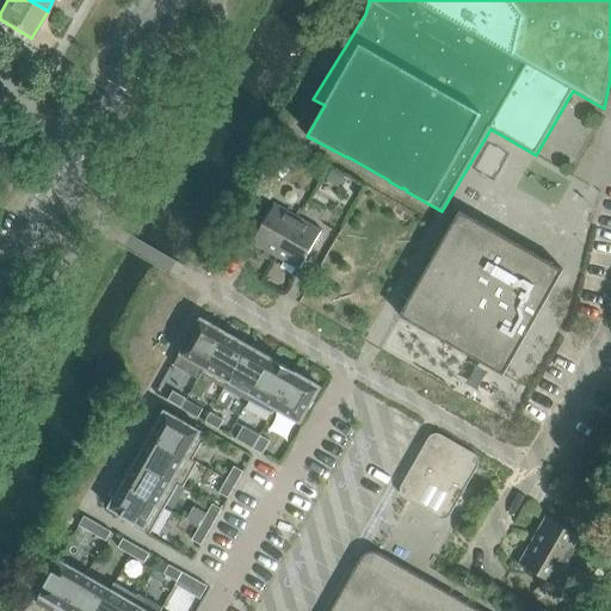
[(252,244),(276,257),(298,216),(275,203),(252,244)]
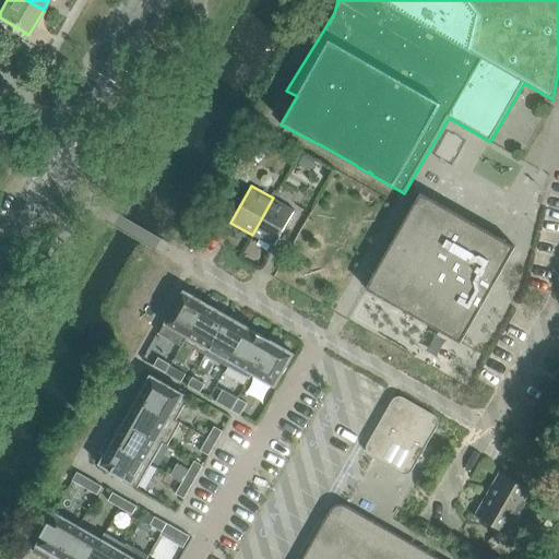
[(471,314),(477,304),(497,281),(515,247),(421,193),(366,289),(461,343),(475,317),(471,314)]
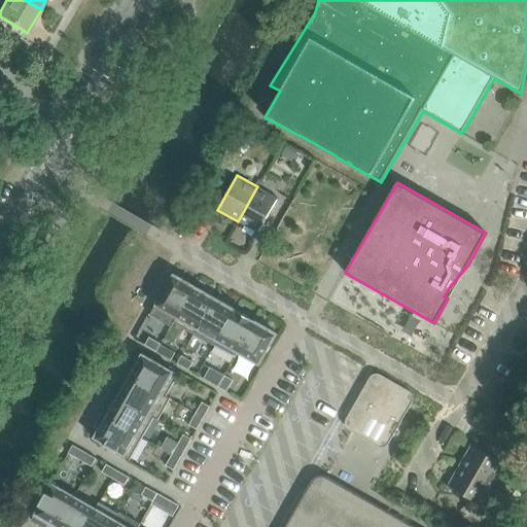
[(257,186),(238,221),(258,233),(278,199),(257,186)]
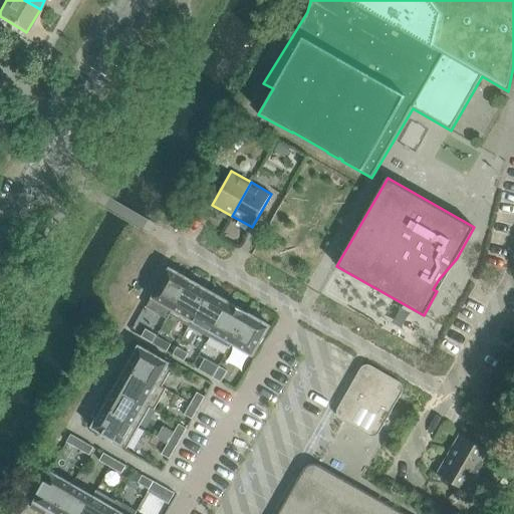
[(190,279),(169,268),(152,298),(172,310),(190,279)]
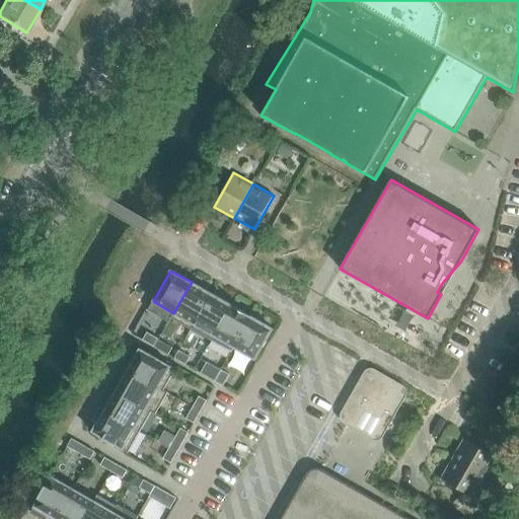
[(212,294),(192,282),(173,313),(170,317),(193,329),(195,325),(194,324),(212,294)]
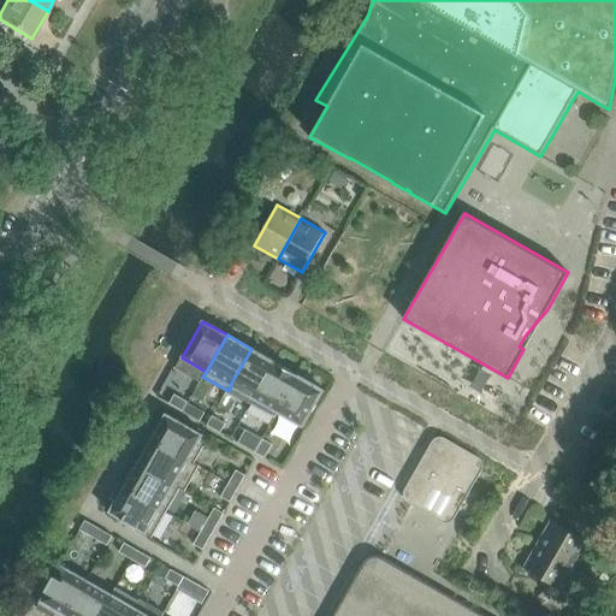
[(231,386),(254,400),(276,362),(252,349),(230,385),(231,386)]
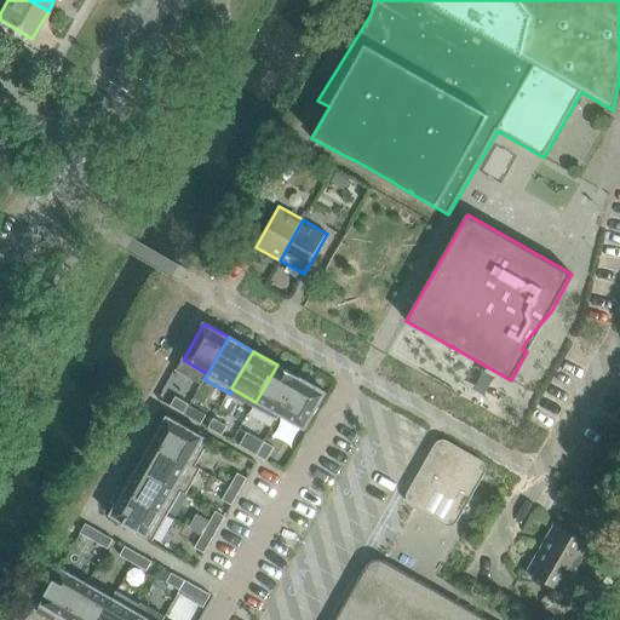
[(300,378),(277,365),(256,402),(280,415),(300,378)]
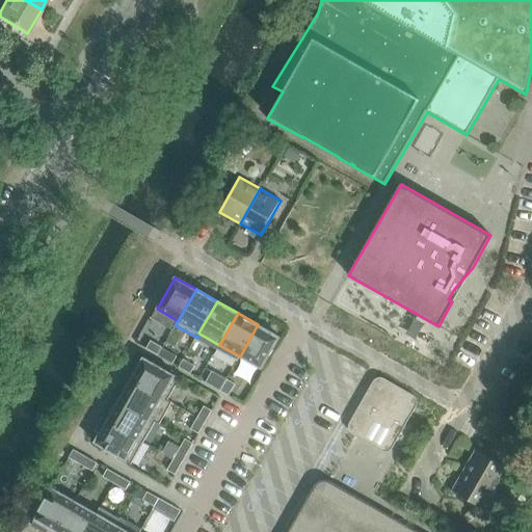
[(258,324),(240,356),(262,370),(281,338),(258,324)]
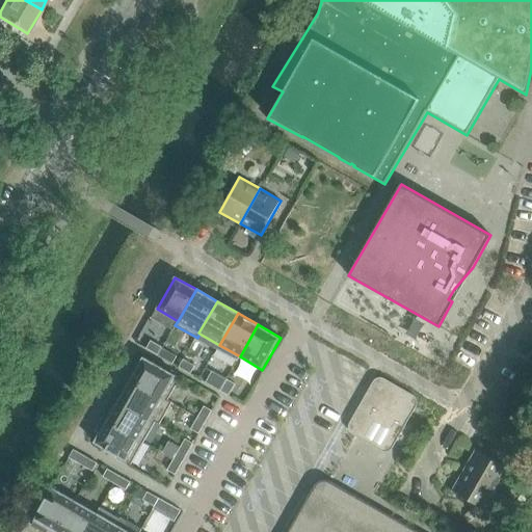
[(147,348),(158,355),(162,347),(151,341),(147,348)]
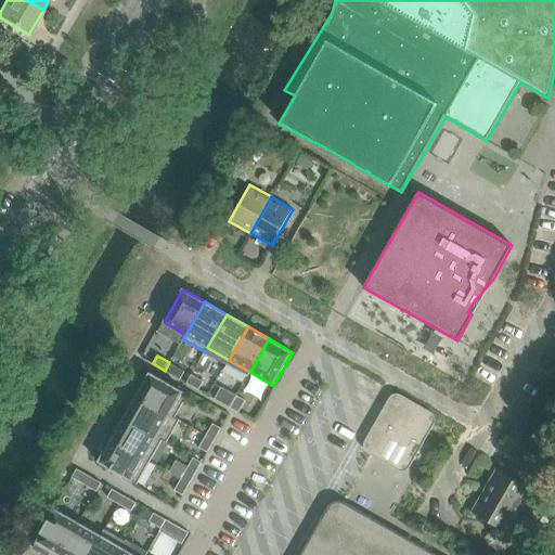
[(170,363),(165,371),(180,379),(184,372),(170,363)]
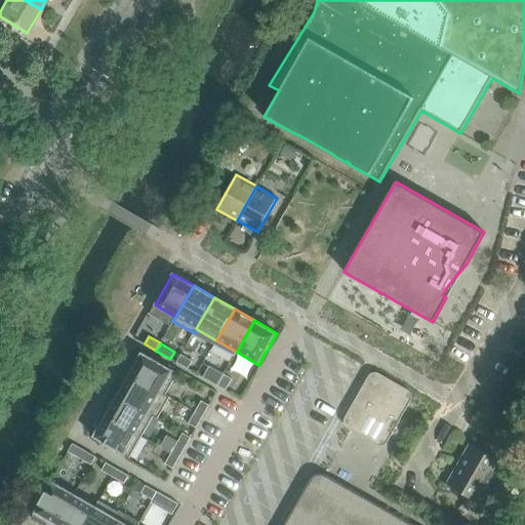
[(162,364),(143,353),(129,374),(165,395),(166,395),(178,373),(162,364)]
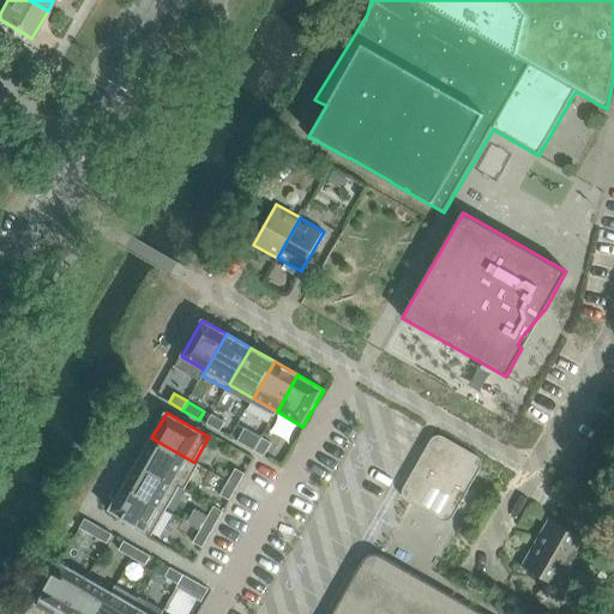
[(206,423),(220,432),(226,422),(212,415),(206,423)]
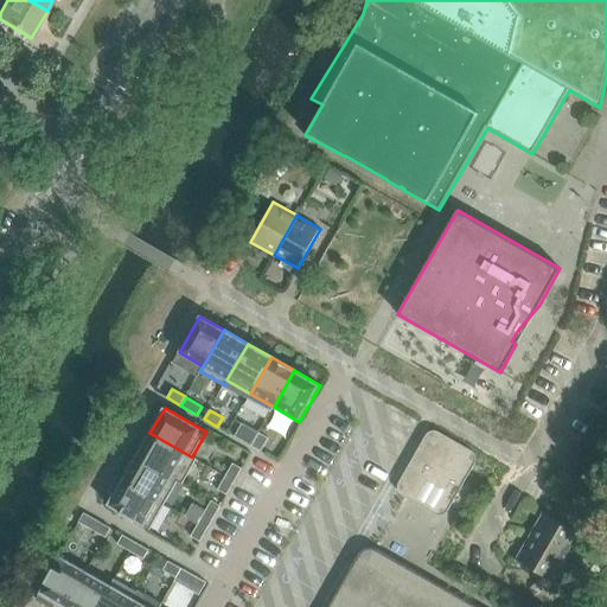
[(251,446),(257,434),(242,425),(235,436),(251,446)]
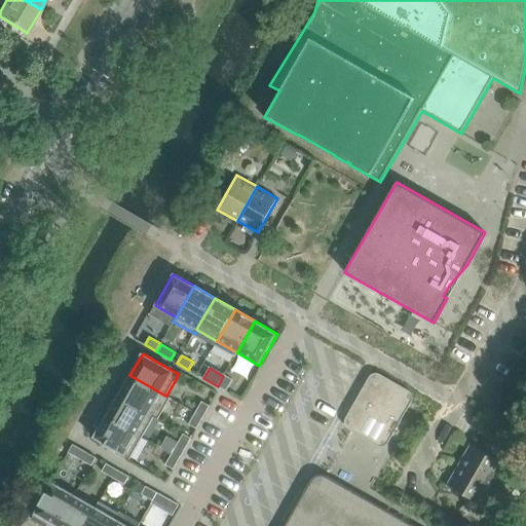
[(388,444),(412,402),(413,400),(413,396),(412,393),(410,391),(379,374),(376,373),(373,374),(371,375),(369,377),(345,418),(344,421),(344,423),(345,425),(346,427),(348,429),(377,446),(381,447),(384,447),(386,445),(388,444)]
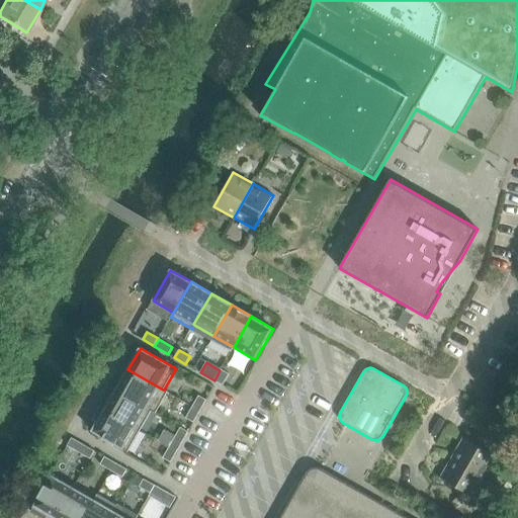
[(152,410),(152,411),(156,413),(168,392),(164,390),(163,390),(127,369),(116,389),(116,390),(152,410)]
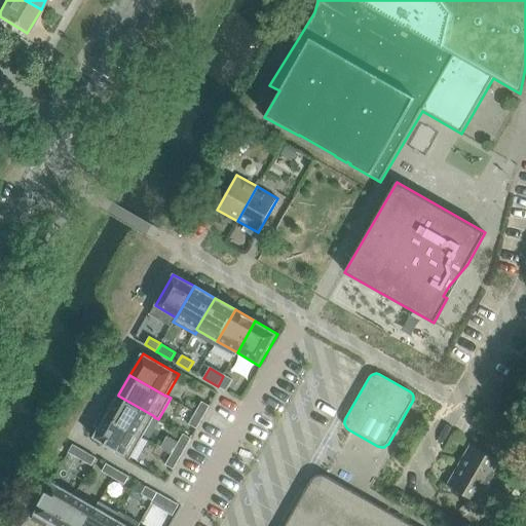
[(225,375),(218,386),(226,391),(232,380),(225,375)]
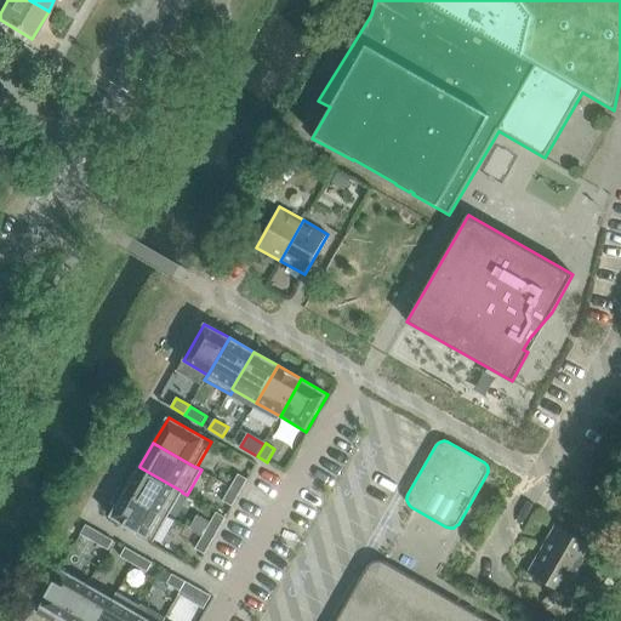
[(169,516),(182,493),(182,491),(140,467),(140,466),(136,463),(126,480),(131,483),(126,491),(169,516)]
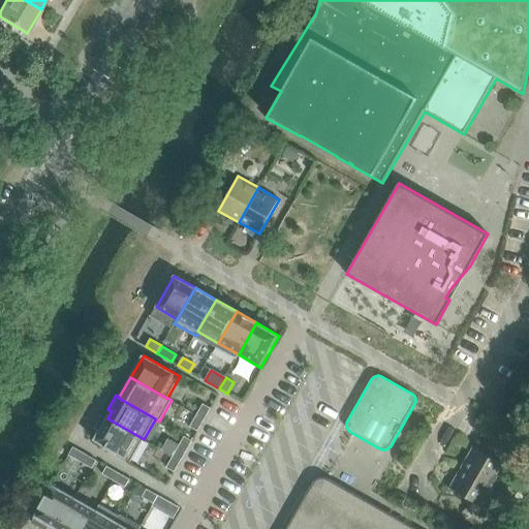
[(205,419),(211,408),(204,404),(196,415),(205,419)]
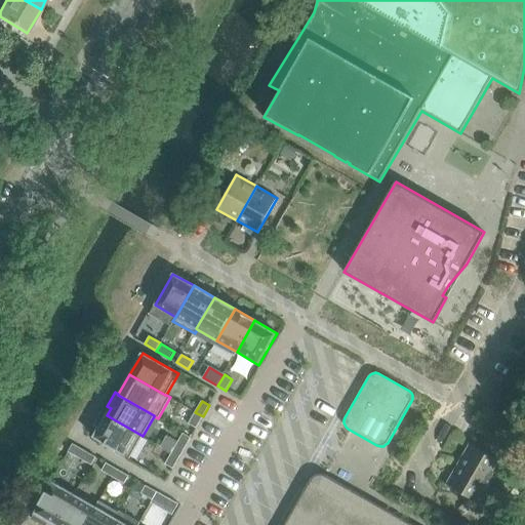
[(195,412),(189,423),(196,428),(203,416),(195,412)]
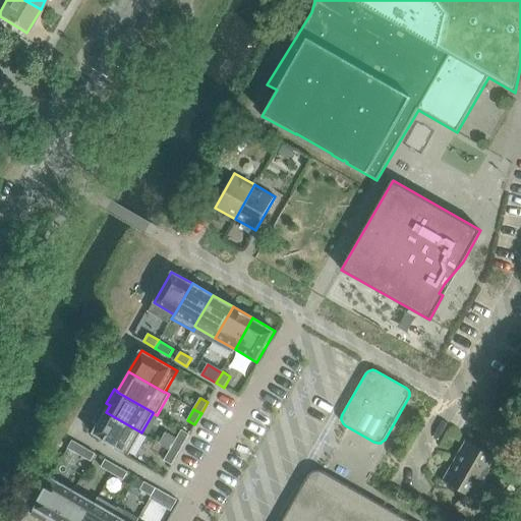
[(128,455),(141,432),(106,412),(93,433),(128,455)]
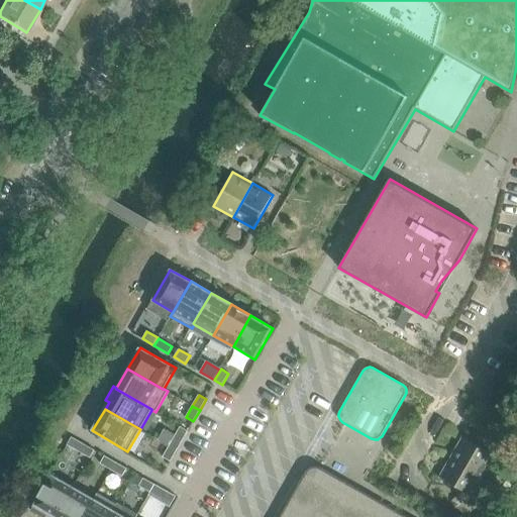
[(177,450),(183,439),(176,435),(170,446),(177,450)]
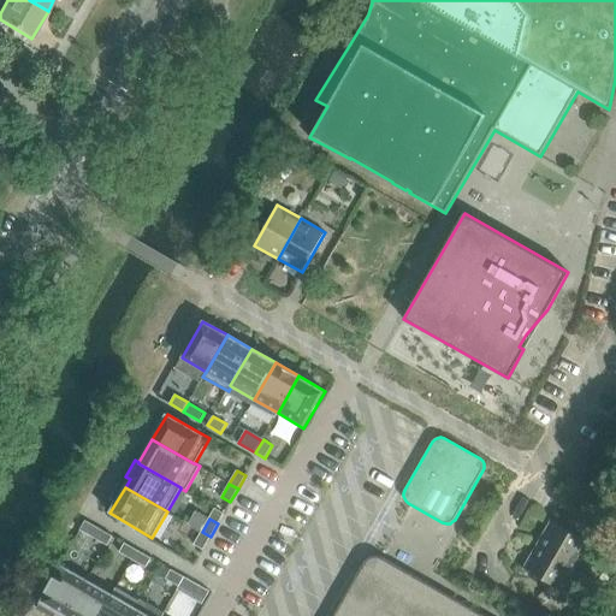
[(550,521),(535,544),(576,568),(590,544),(550,521)]
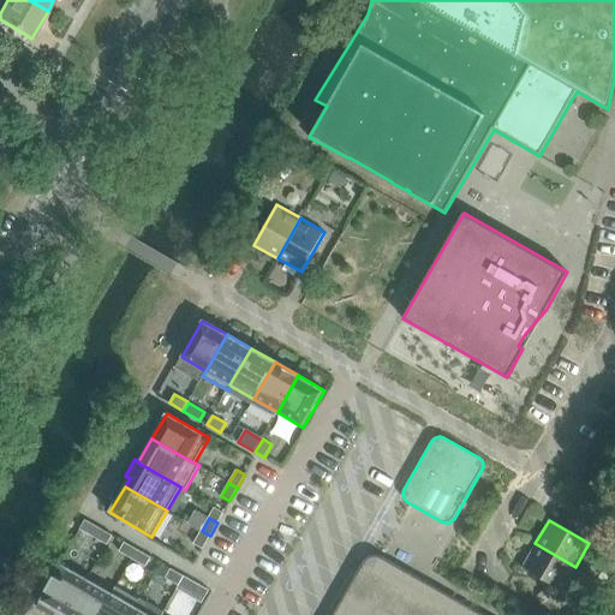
[(113,536),(100,527),(94,537),(107,544),(113,536)]
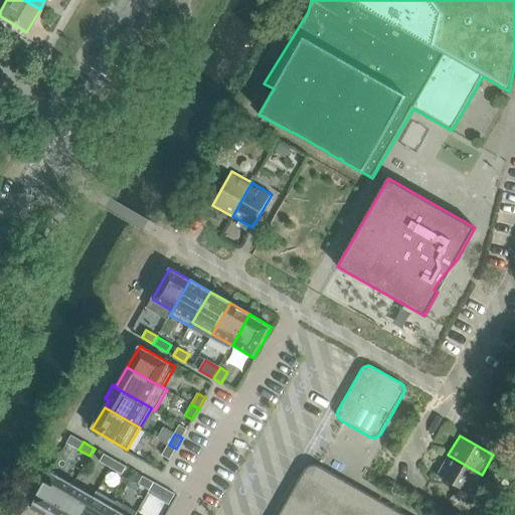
[(170,460),(176,449),(169,445),(162,456),(170,460)]
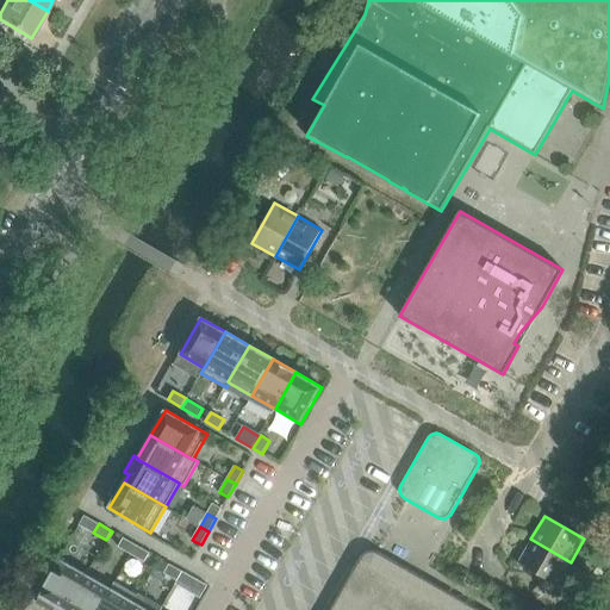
[(136,546),(123,537),(118,547),(131,554),(136,546)]
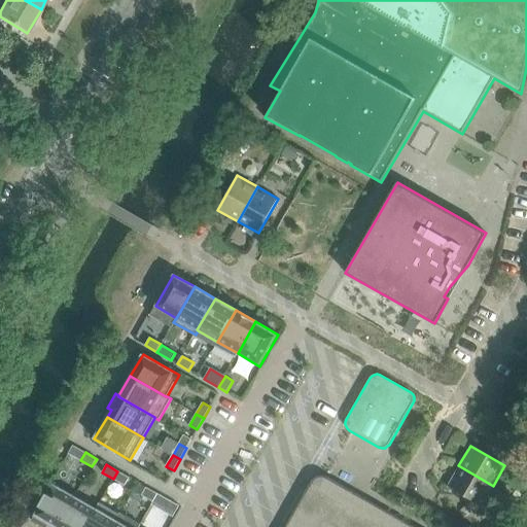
[(493,486),(458,465),(447,486),(481,506),(493,486)]
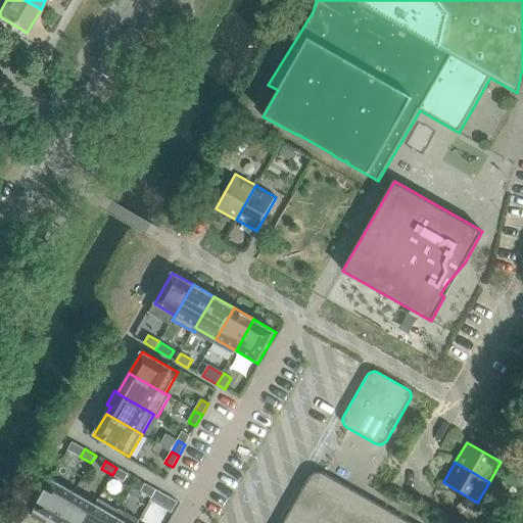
[(128,474),(116,468),(112,475),(124,481),(128,474)]
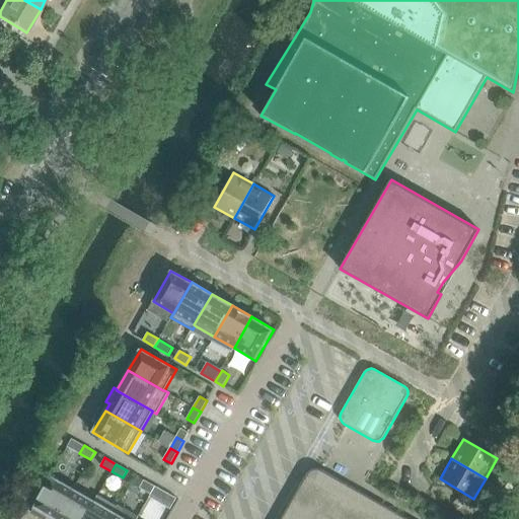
[(409,518),(322,470),(318,468),(316,468),(314,469),(310,470),(308,472),(306,474),(281,518),(409,518)]
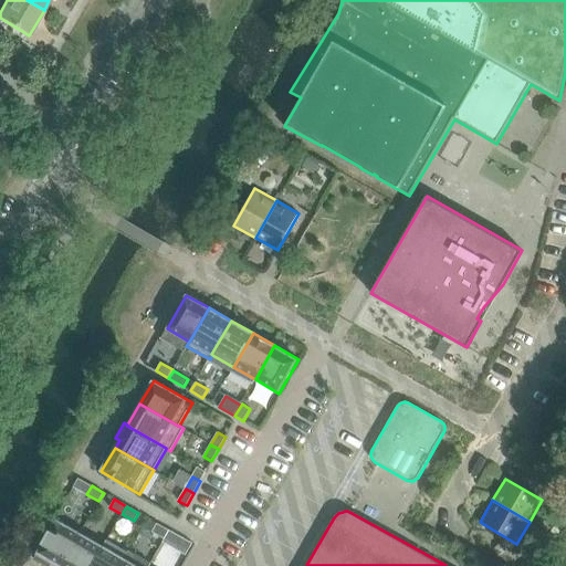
[(38,553),(60,565),(61,565),(81,533),(56,519),(38,553)]
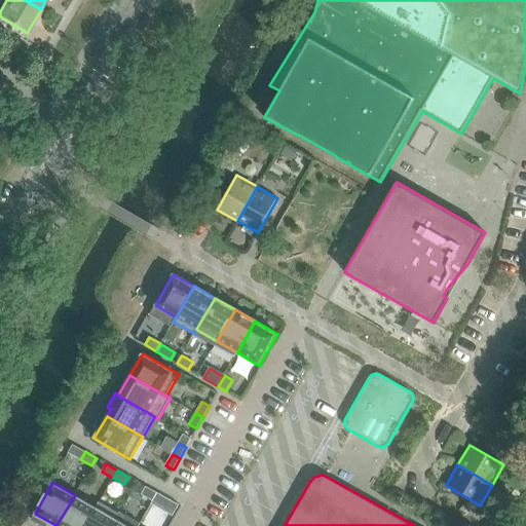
[(157,493),(146,486),(142,494),(153,500),(157,493)]
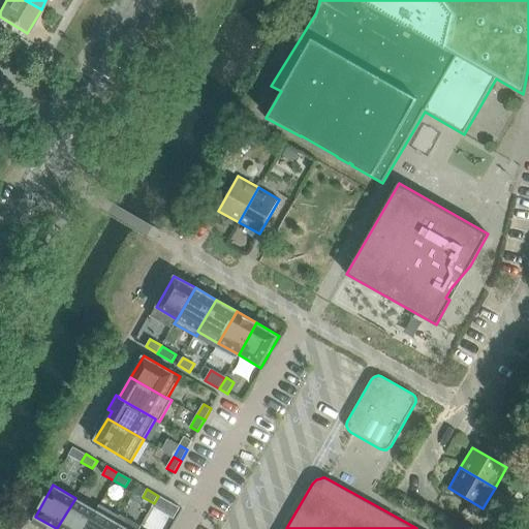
[(164,510),(168,502),(158,496),(154,503),(153,504),(164,510)]
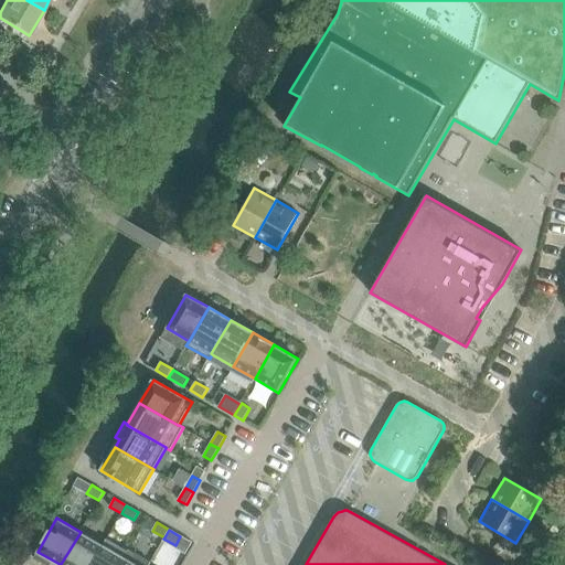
[(61,564),(92,564),(104,545),(91,537),(81,532),(61,564)]
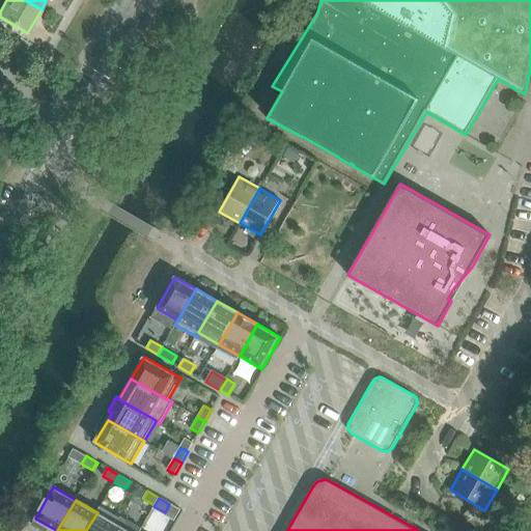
[(86,530),(113,530),(118,524),(98,512),(86,530)]
